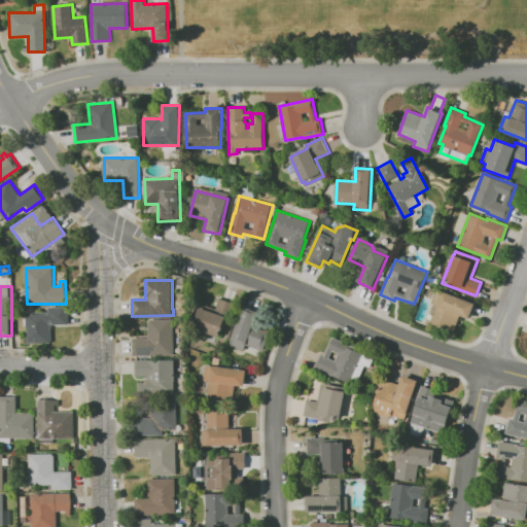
[(437,289),(475,304),(469,318),(461,315),(454,331),(430,323),(436,306),(432,304),(437,289)]
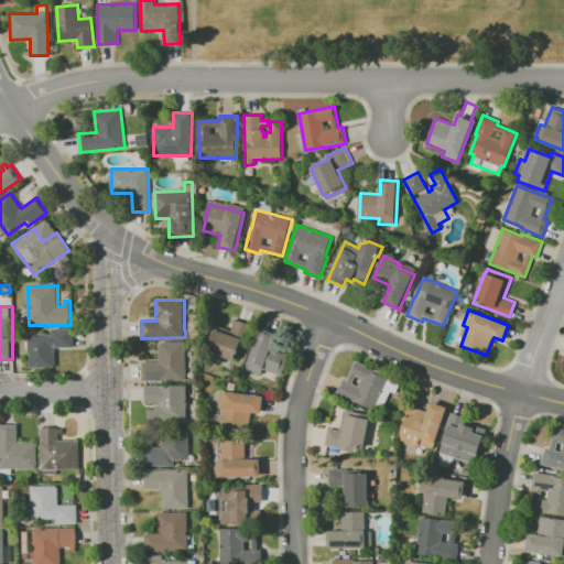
[(235,360),(207,350),(216,326),(231,332),(236,320),(251,325),(247,338),(242,337),(235,360)]
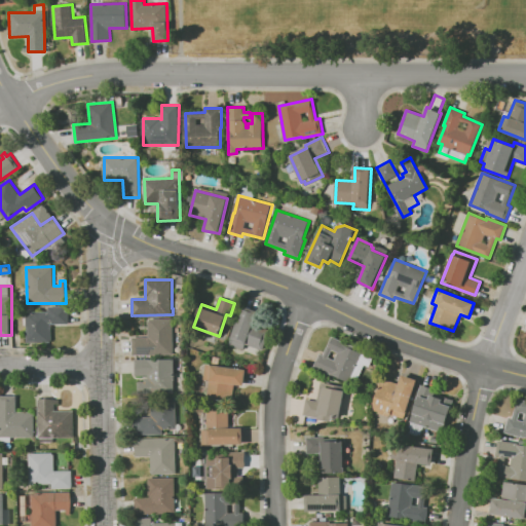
[(27,342),(26,312),(49,311),(49,307),(69,306),(69,324),(51,324),(52,341),(27,342)]
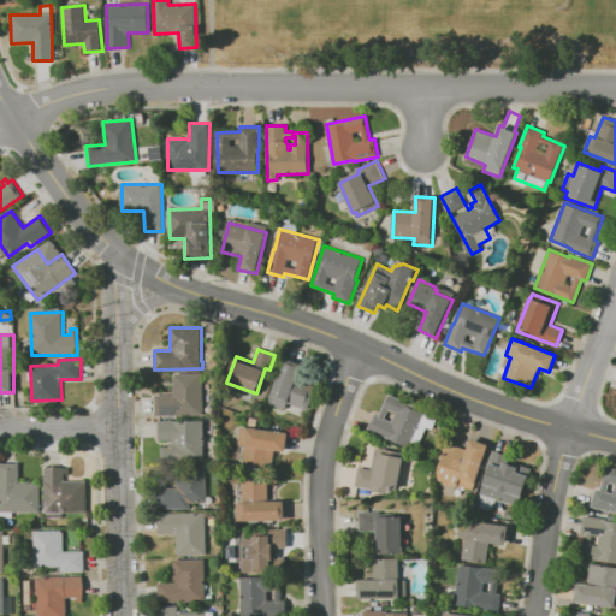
[(285,408),(268,403),(284,361),(300,367),(296,378),(317,385),(308,409),(286,402),(285,408)]
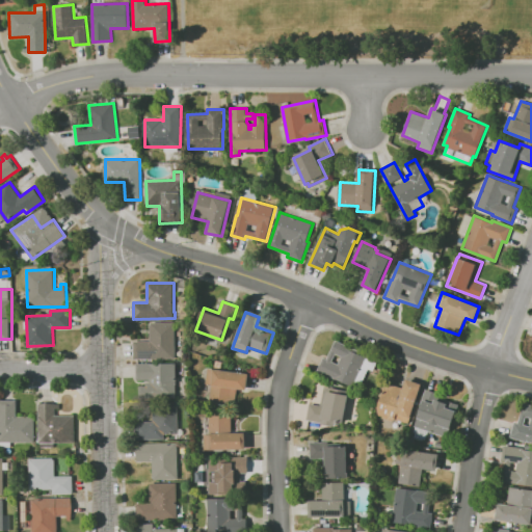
[(150,322),(176,322),(176,358),(134,360),(134,341),(150,341),(150,322)]
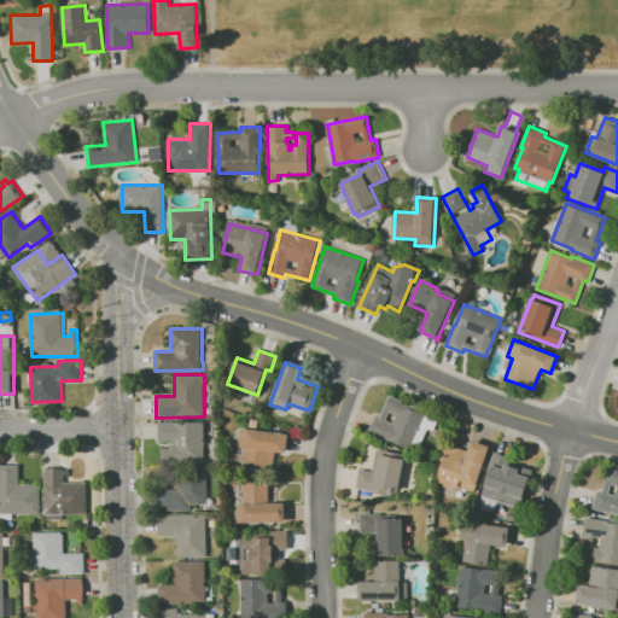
[(409,449),(391,441),(390,443),(367,432),(375,415),(380,417),(391,395),(410,404),(409,406),(426,414),(409,449)]
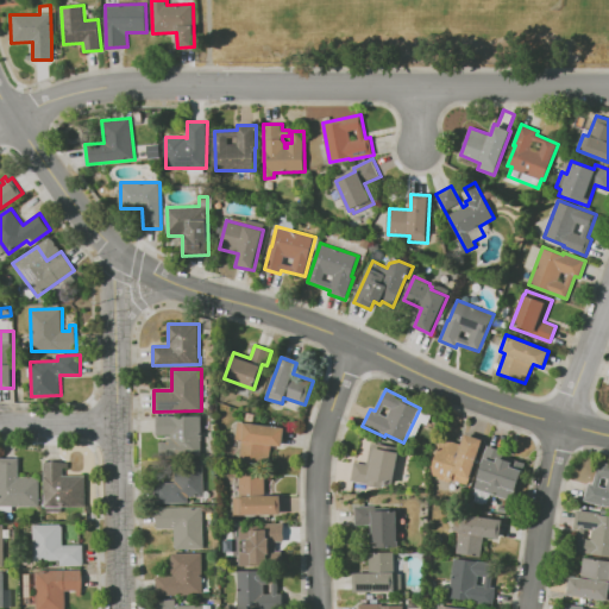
[(414,438),(419,422),(427,425),(431,412),(416,408),(408,435),(414,438)]
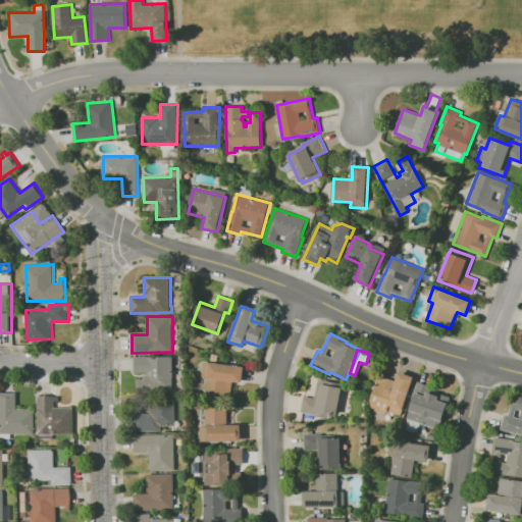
[(134,357),(172,356),(173,386),(145,387),(145,373),(134,373),(134,357)]
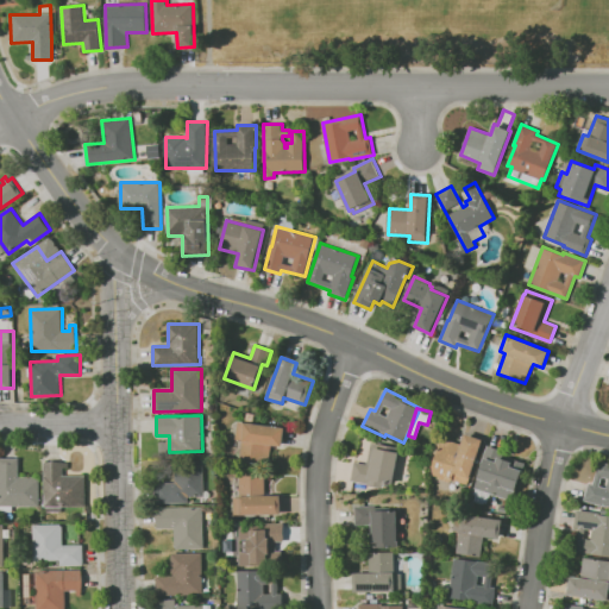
[(238,421),(284,428),(282,446),(271,445),(269,463),(227,458),(228,446),(234,446),(238,421)]
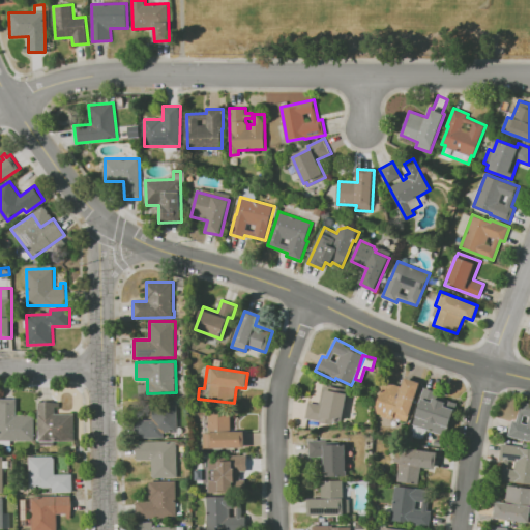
[(407,422),(394,418),(393,419),(374,413),(385,381),(402,386),(405,378),(420,383),(407,422)]
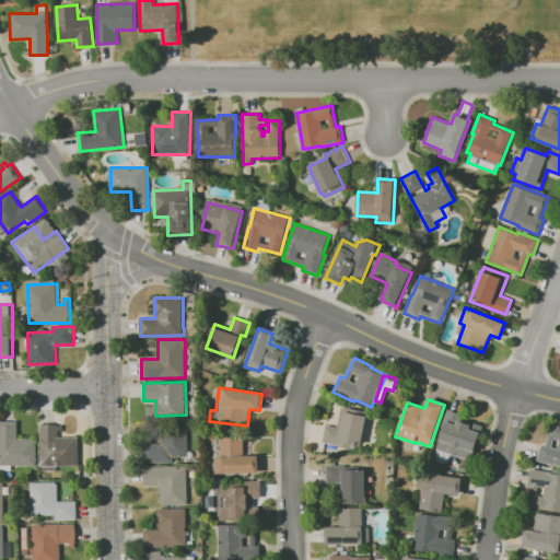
[(342,406),(369,411),(360,450),(323,442),(327,424),(338,427),(342,406)]
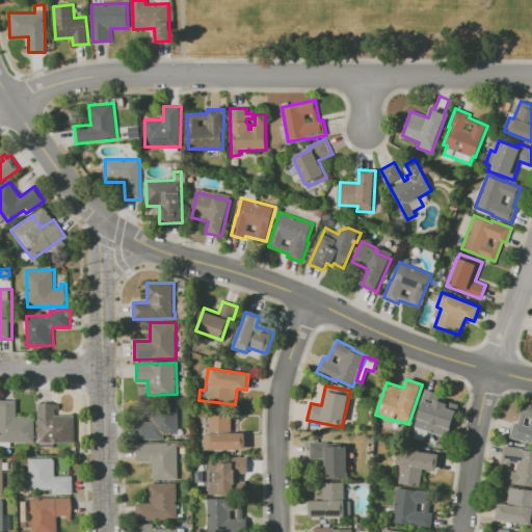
[(426,389),(442,394),(440,398),(459,404),(448,437),(414,426),(426,389)]
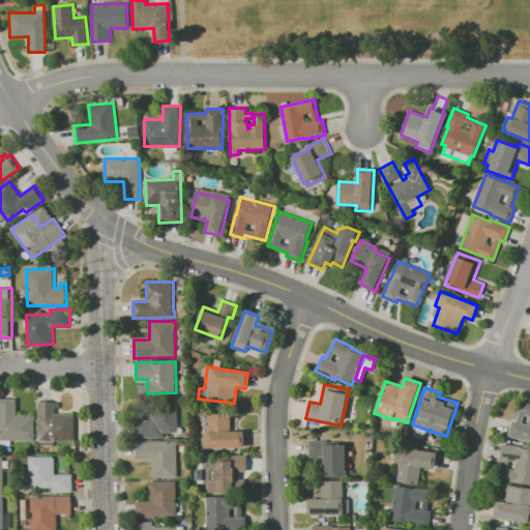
[(0,440),(0,399),(17,399),(17,415),(34,415),(35,440),(0,440)]
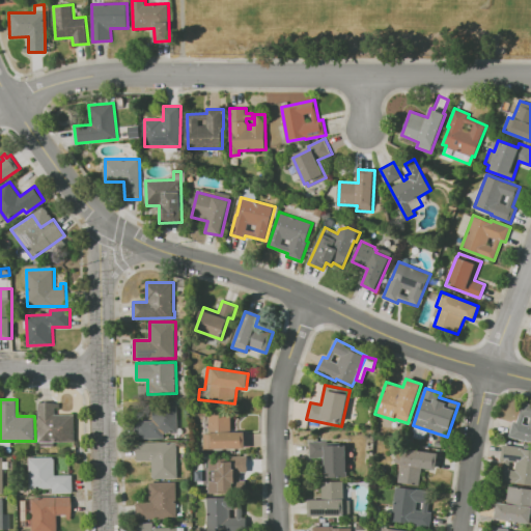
[(530,442),(509,437),(520,400),(530,403),(530,442)]
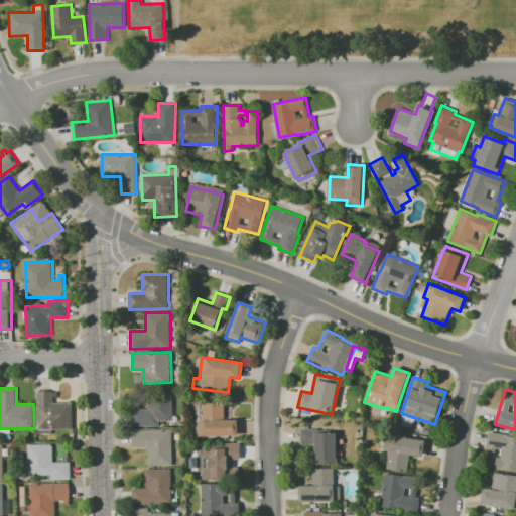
[(37,434),(37,391),(53,391),(53,403),(72,402),(73,429),(52,429),(52,433),(37,434)]
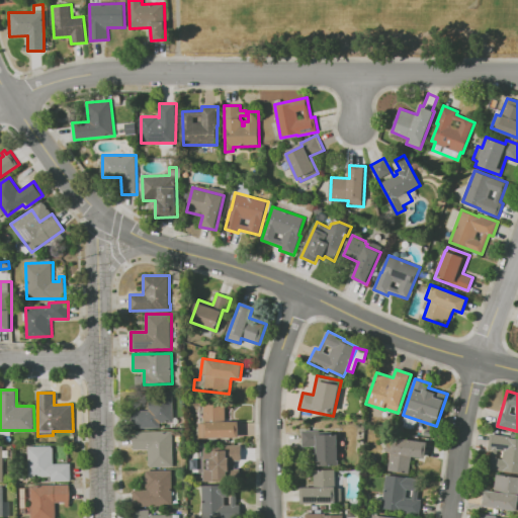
[(160,428),(136,428),(136,411),(149,410),(149,398),(174,398),(174,422),(160,422),(160,428)]
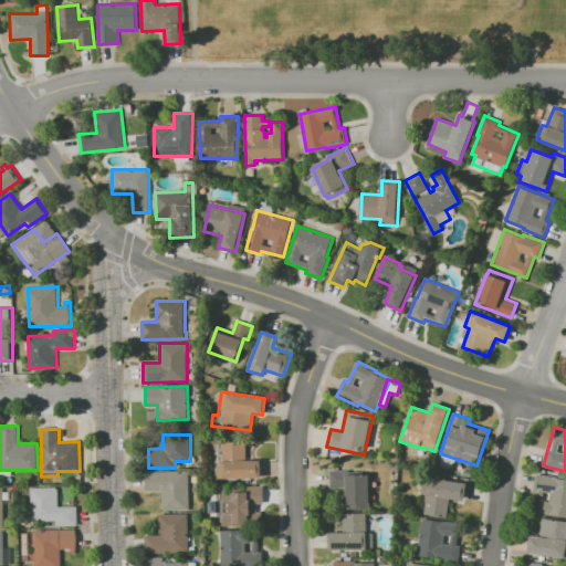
[(218,479),(217,462),(223,462),(222,442),(245,441),(247,461),(261,460),(262,478),(218,479)]
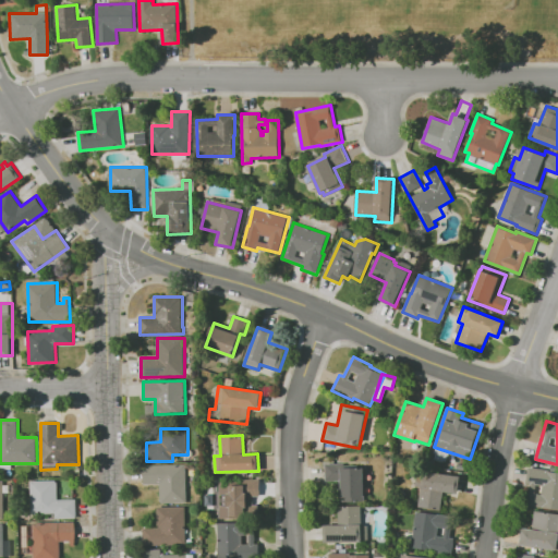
[(342,501),(342,487),(338,488),(338,481),(327,482),(326,464),(347,463),(347,466),(364,466),(365,501),(342,501)]
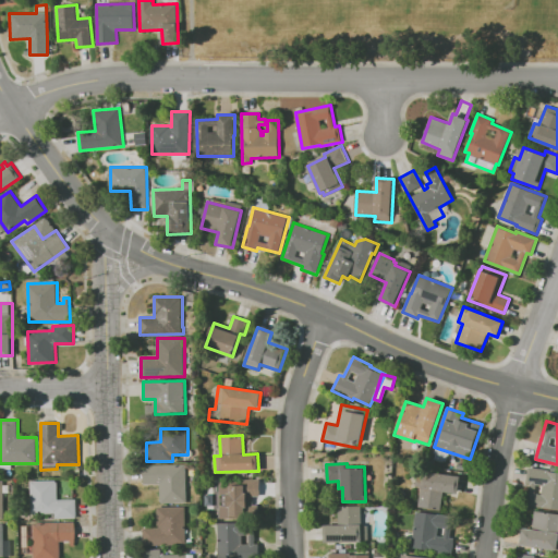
[(144,465),(186,464),(186,502),(160,502),(159,484),(144,484),(144,465)]
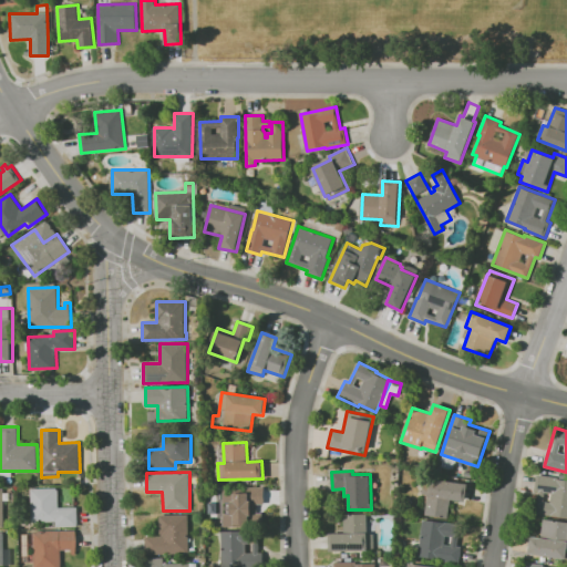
[(566,517),(536,514),(539,491),(535,491),(537,474),(558,477),(558,478),(566,480),(566,517)]
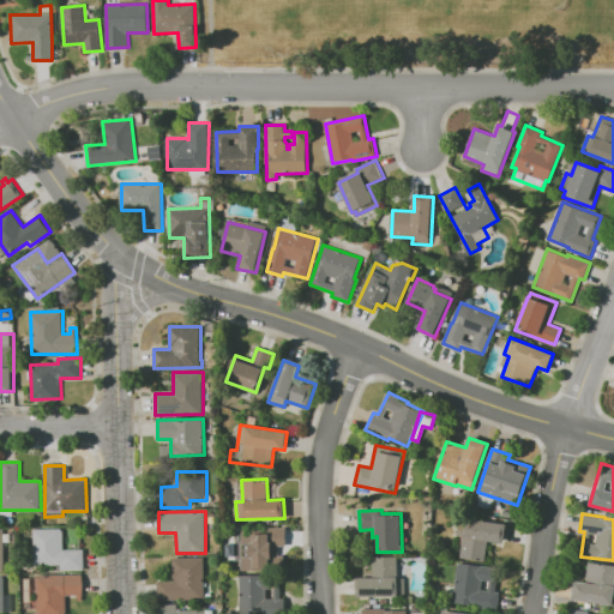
[(507,524),(504,543),(488,541),(486,561),(462,558),(464,536),(458,535),(461,517),(507,524)]
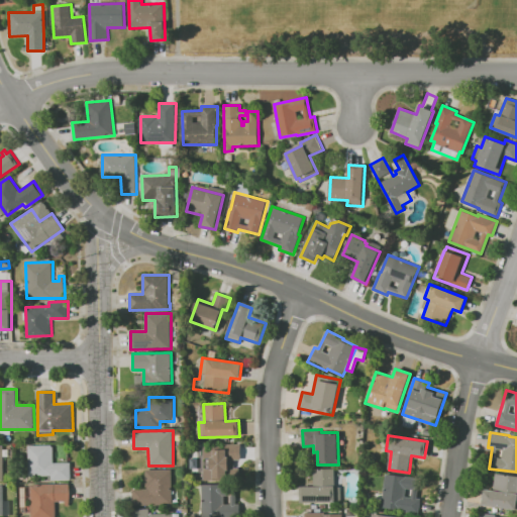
[(52,475),(29,476),(28,445),(54,444),(54,462),(71,462),(72,480),(52,480),(52,475)]
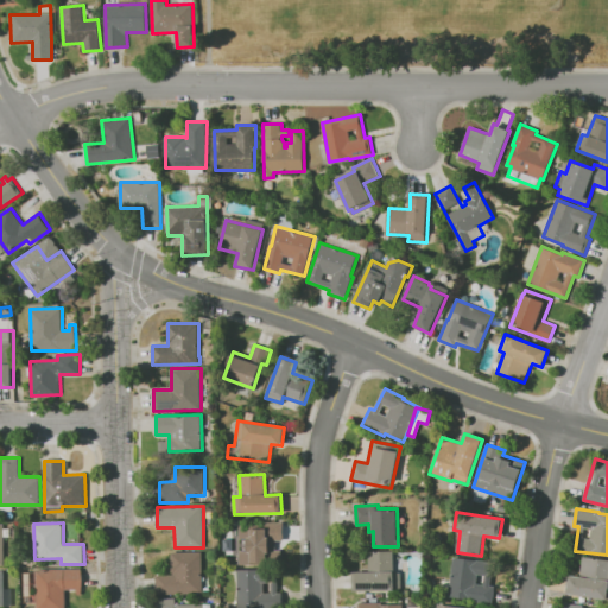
[(283,523),(284,540),(279,540),(280,564),(240,565),(239,524),(283,523)]
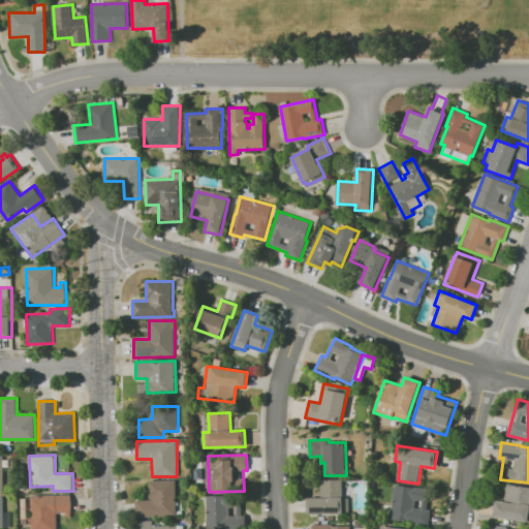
[(149,480),(177,479),(177,517),(135,517),(135,500),(149,500),(149,480)]
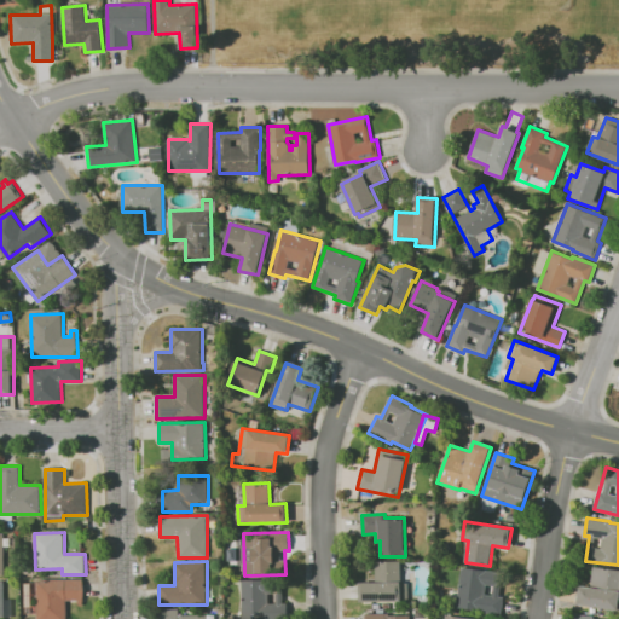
[(401,561),(401,583),(409,583),(409,601),(360,602),(360,583),(376,583),(376,561),(401,561)]
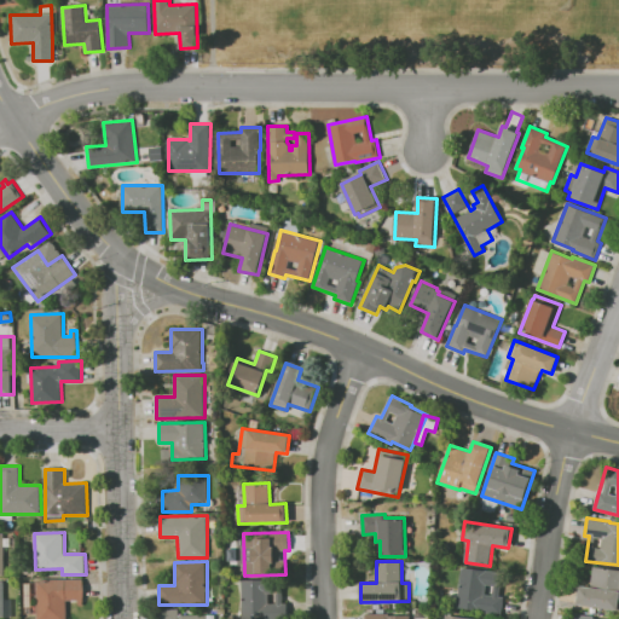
[(462,567),(479,570),(480,568),(503,572),(499,596),(504,596),(502,613),(457,607),(458,597),(449,596),(450,589),(460,590),(462,567)]
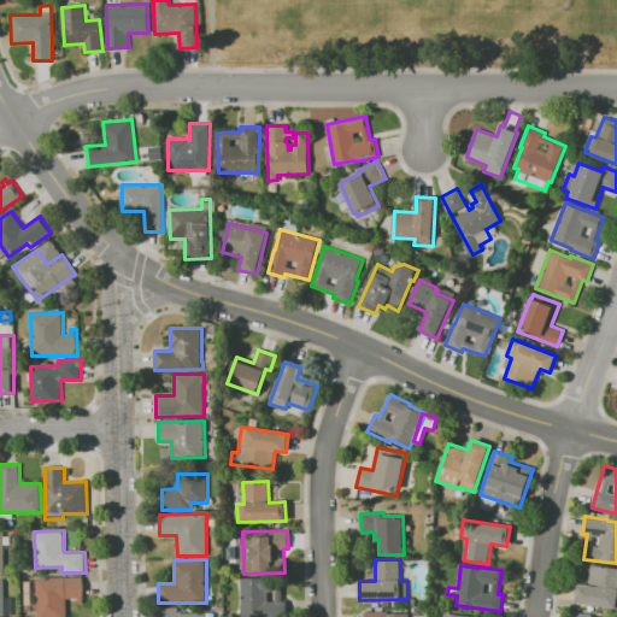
[(616,607),(575,603),(577,583),(589,585),(592,565),(616,568),(616,607)]
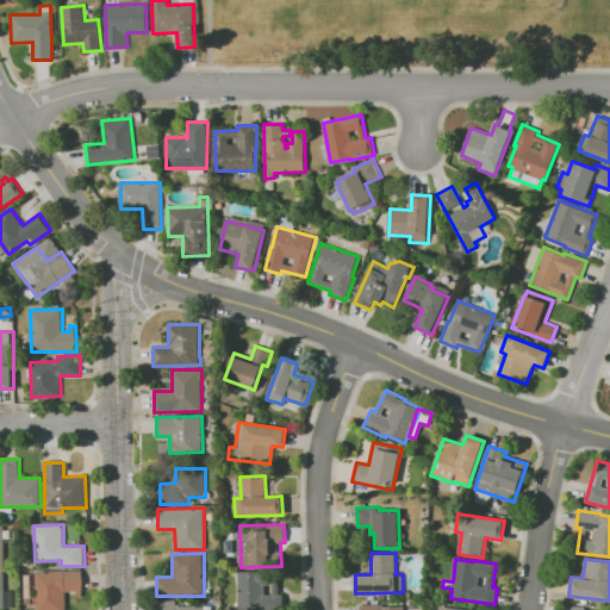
[(37,609),(37,572),(83,571),(83,590),(66,591),(66,609),(37,609)]
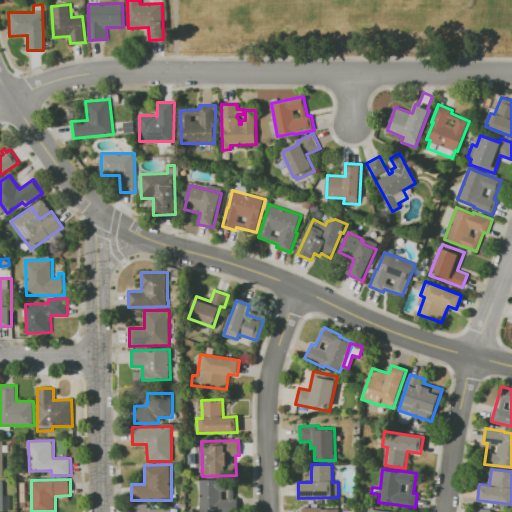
[(200,511),(200,480),(233,479),(233,499),(237,499),(237,511),(200,511)]
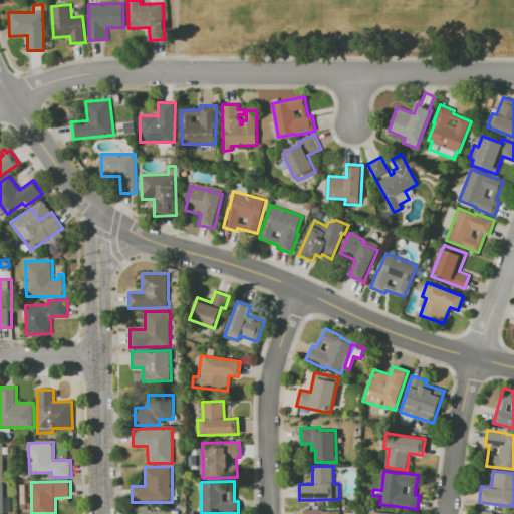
[(0,482),(3,482),(3,498),(10,498),(10,513),(0,513),(0,482)]
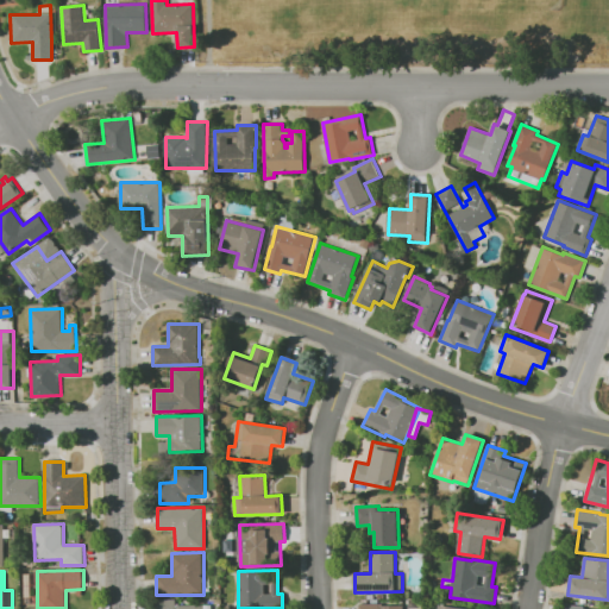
[(202,608),(202,604),(176,604),(176,598),(157,600),(157,608),(202,608)]
